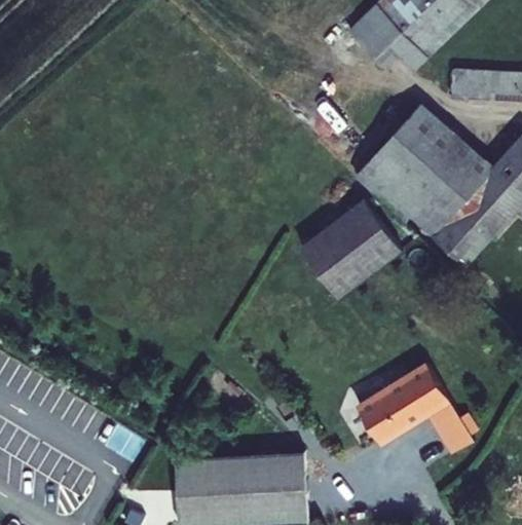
[(411,70),(483,0),(378,0),(347,30),(378,60),(390,48),(411,70)]
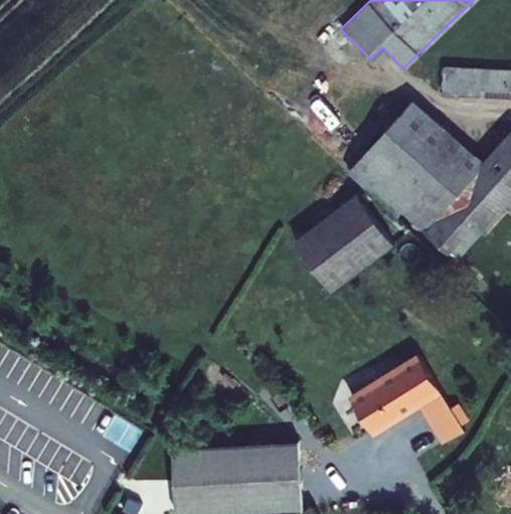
[(510,70),(441,67),(439,94),(510,98),(510,70)]
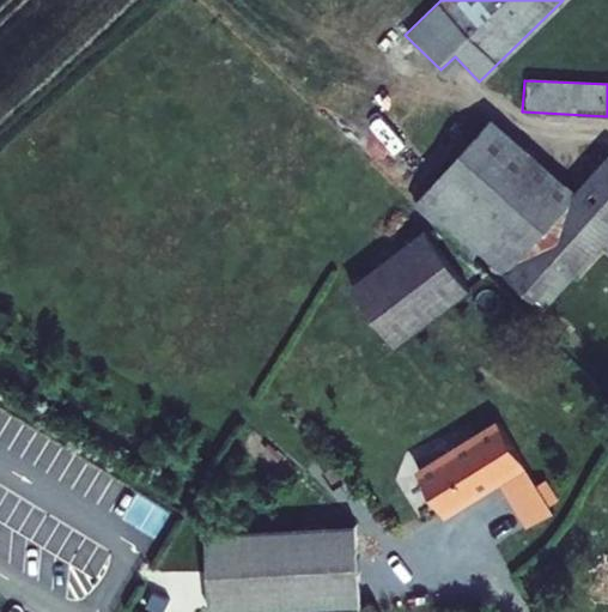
[(607,152),(572,192),(490,120),(412,206),(431,223),(470,259),(479,249),(541,304),(607,230),(607,152)]
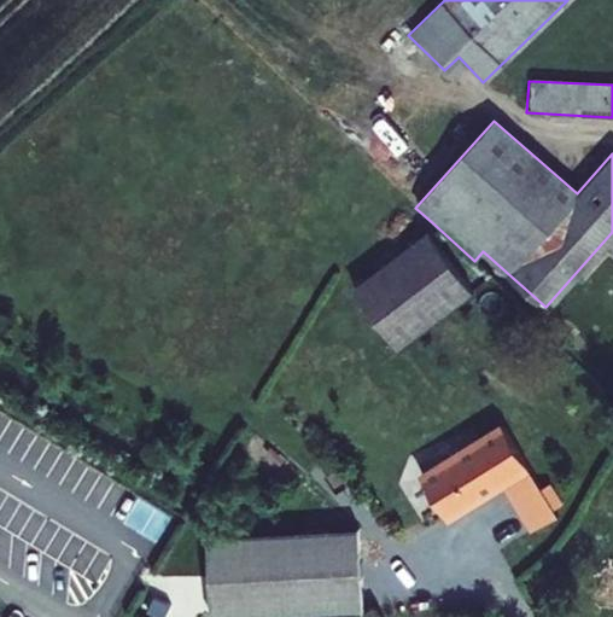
[(352,289),(400,350),(471,296),(425,234),(352,289)]
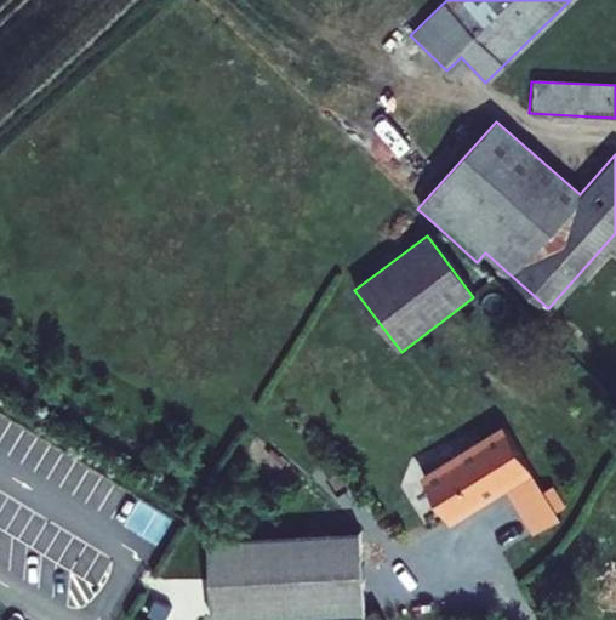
[(423,478),(448,521),(503,488),(530,472),(506,431),(423,478)]
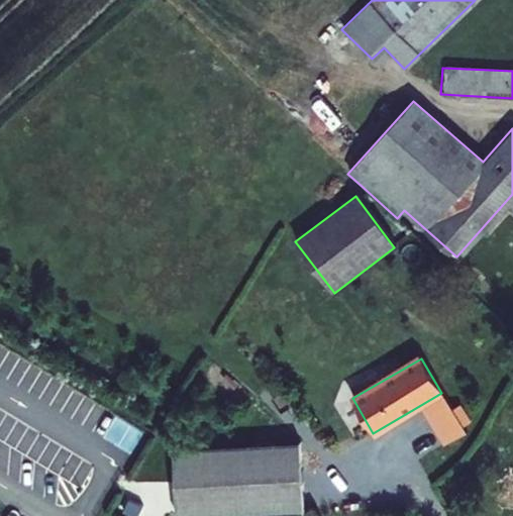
[(465,434),(441,393),(419,406),(442,447),(465,434)]
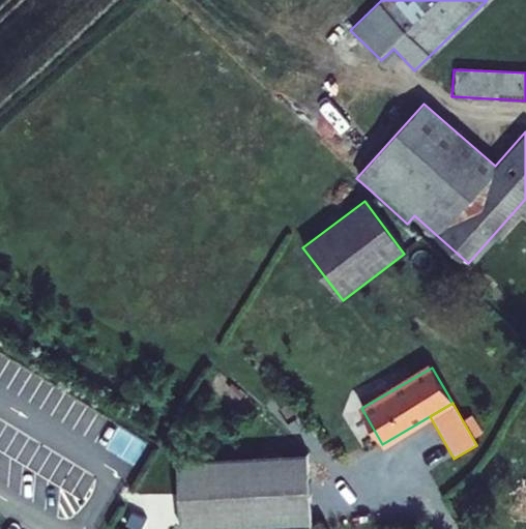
[(184,526),(314,521),(311,458),(181,464),(184,526)]
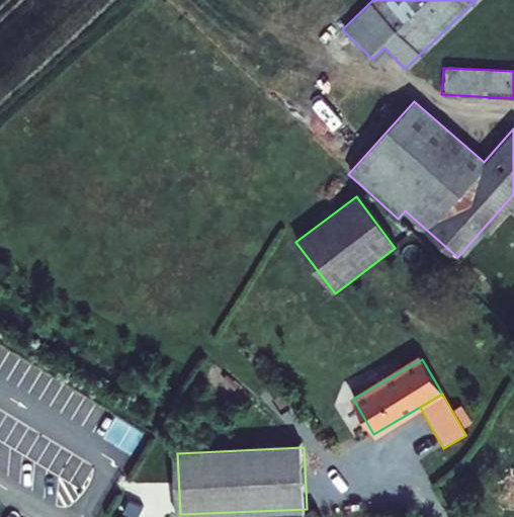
All buildings are outlined.
